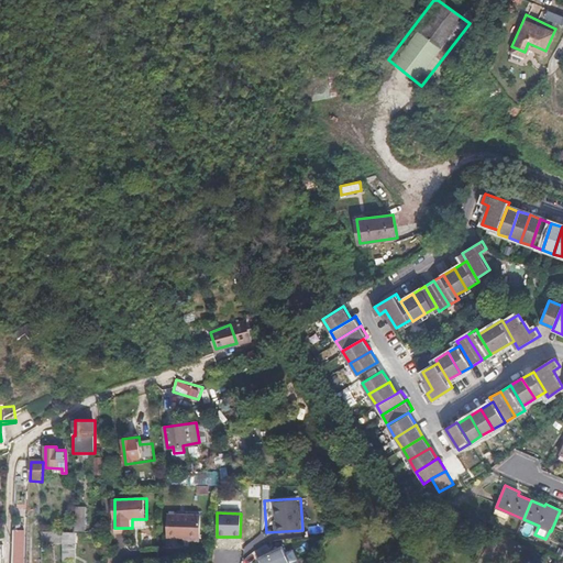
[(200,516),(167,515),(167,538),(200,539),(200,516)]
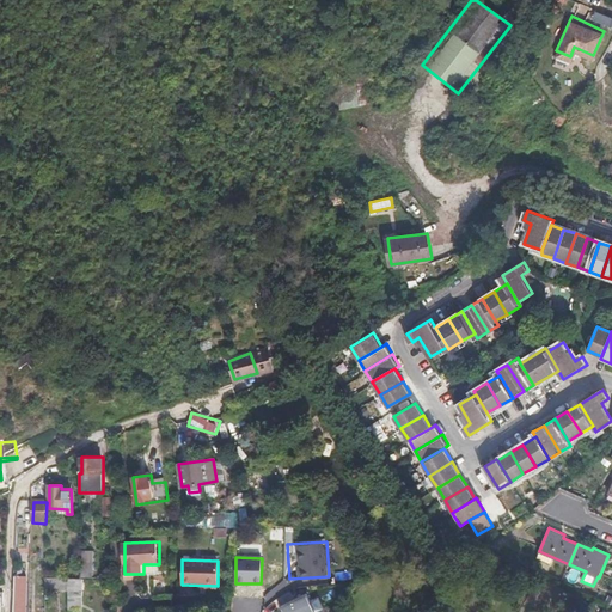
[(80,609),(80,579),(67,579),(67,609),(80,609)]
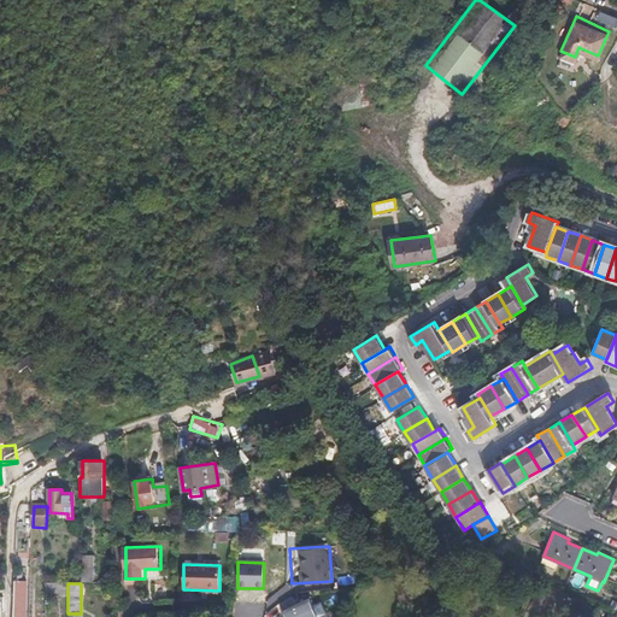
[(25,616),(25,595),(15,595),(15,616),(25,616)]
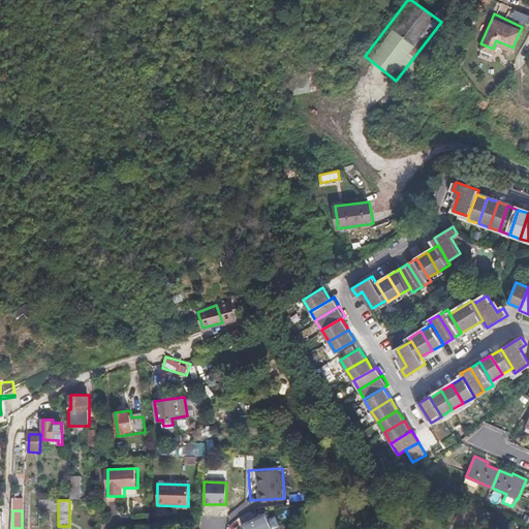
[(274,511),(246,521),(248,528),(275,528),(279,528),(274,511)]
